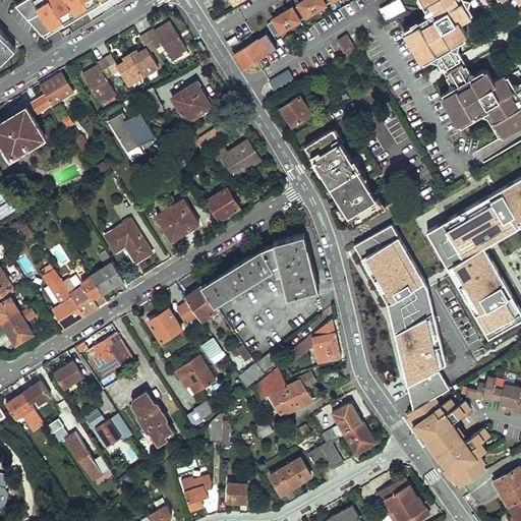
[(29,0),(27,1),(26,0),(20,0),(16,3),(43,33),(62,21),(64,24),(87,11),(84,8),(98,0),(100,3),(105,0),(29,0)]
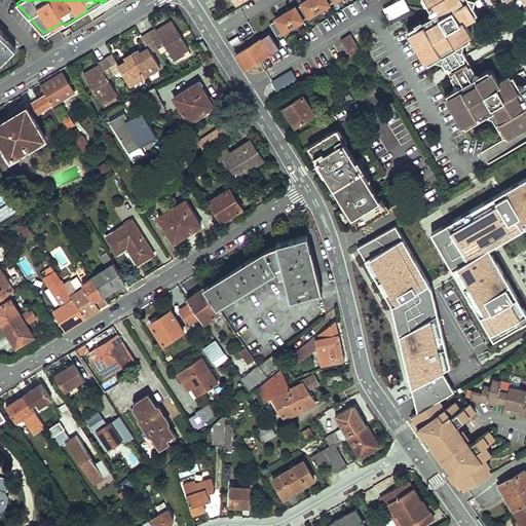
[(99,0),(85,8),(87,11),(101,3),(99,0)]
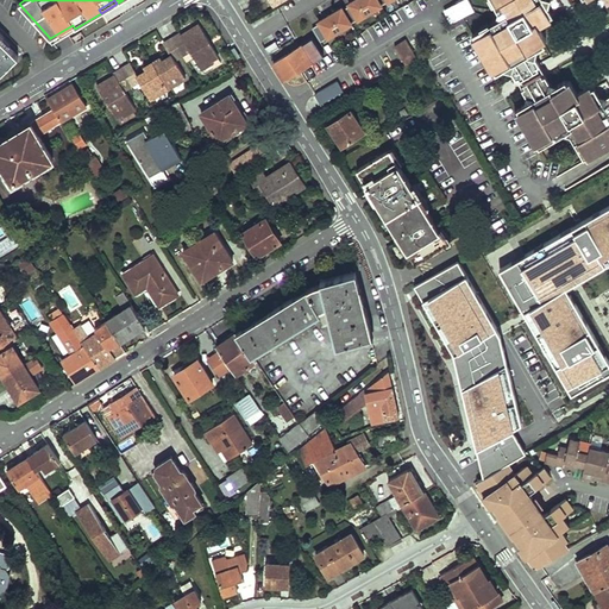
[(344,6),(320,20),(328,35),(388,0),(352,0),(350,2),(351,4),(345,7),(344,6)]
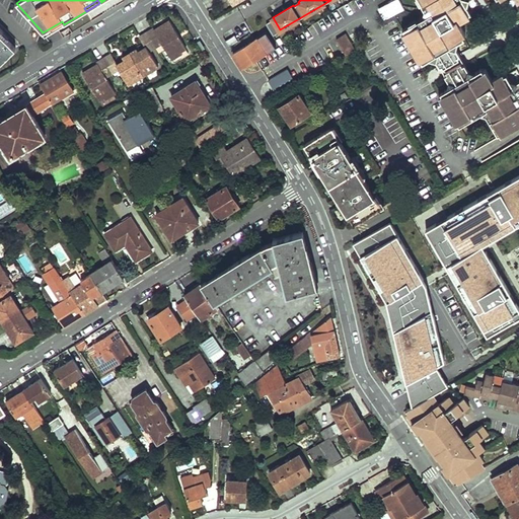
[(385,21),(404,10),(398,0),(394,0),(378,9),(385,21)]
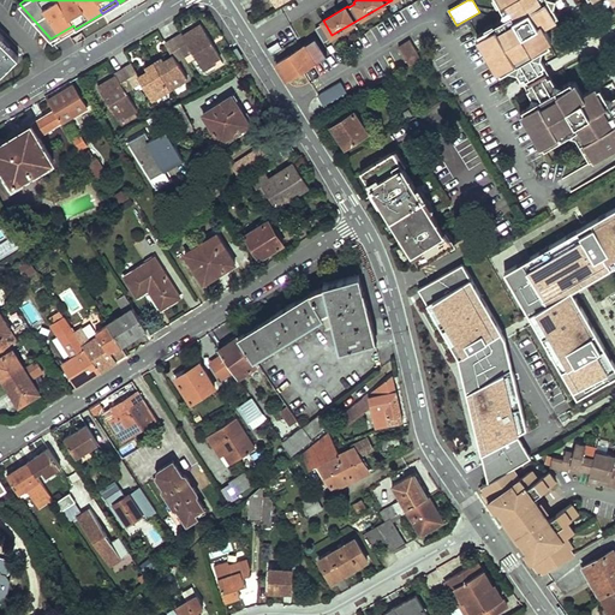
[(505,19),(478,35),(497,69),(551,37),(545,27),(561,17),(556,7),(556,0),(614,0),(500,0),(506,11),(505,19)]
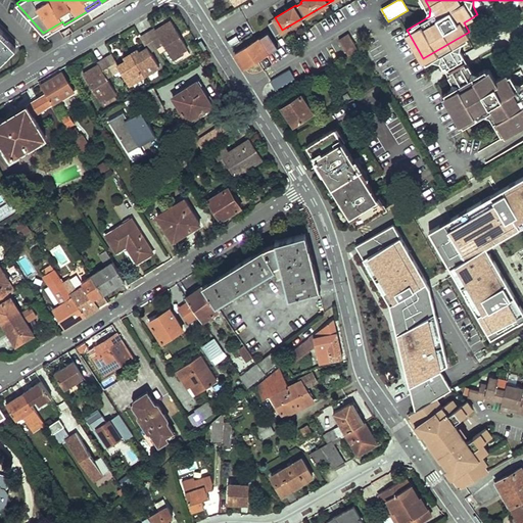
[(155,27),(148,32),(157,47),(157,46),(164,43),(168,48),(174,58),(182,54),(184,52),(183,50),(187,48),(188,47),(172,19),(156,29),(155,27)]
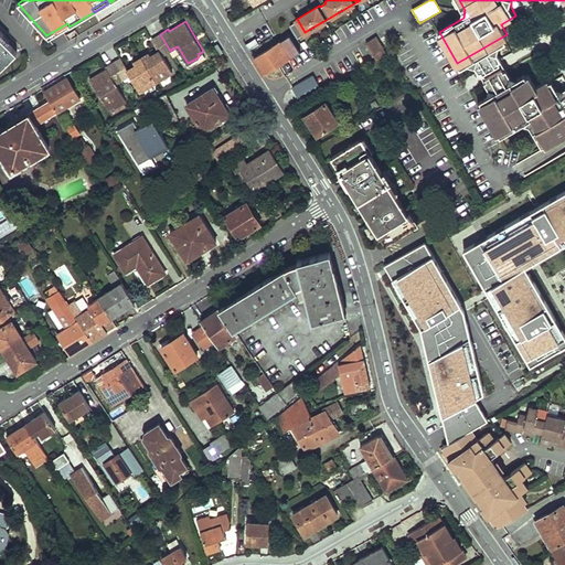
[(46,35),(49,39),(70,27),(67,23),(46,35)]
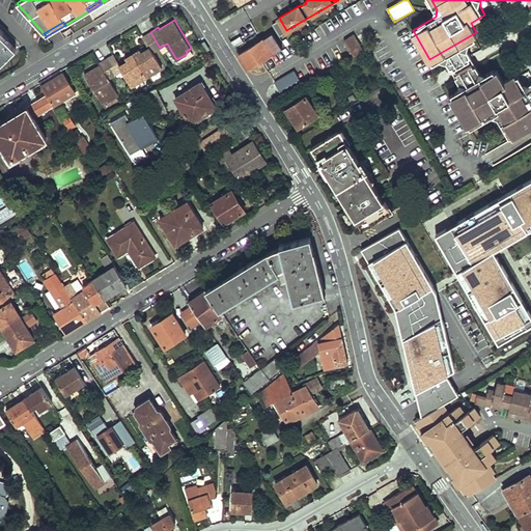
[(0,65),(17,49),(0,31),(0,65)]
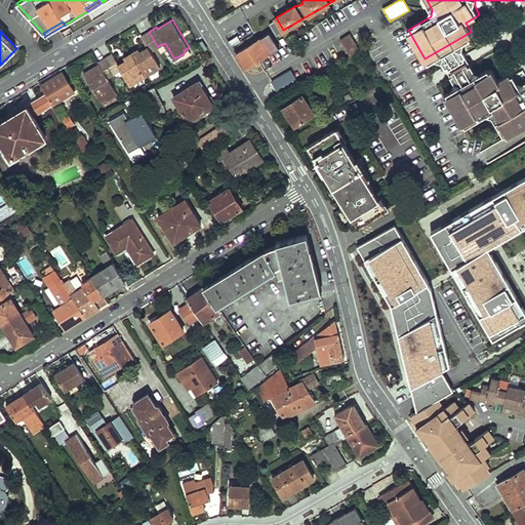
[(131,52),(146,76),(161,67),(152,50),(158,47),(149,32),(142,36),(148,47),(140,51),(138,48),(131,52)]
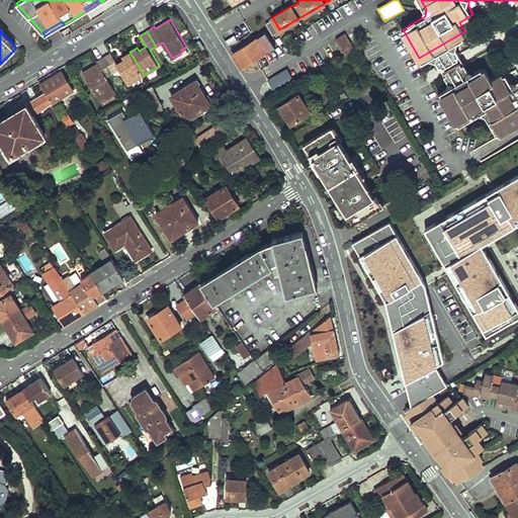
[(464,31),(419,58),(421,62),(430,57),(437,59),(456,49),(458,40),(466,35),(464,31)]
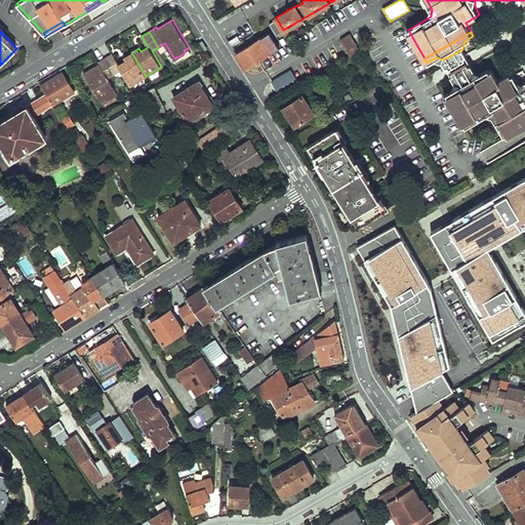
[(271,33),(237,53),(245,67),(279,47),(271,33)]
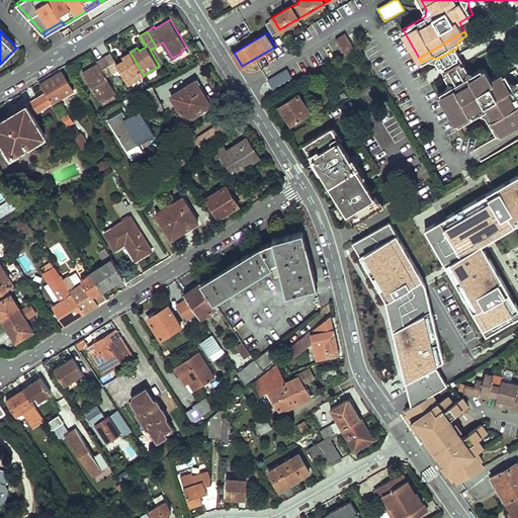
[(345,33),(336,39),(342,51),(351,45),(345,33)]
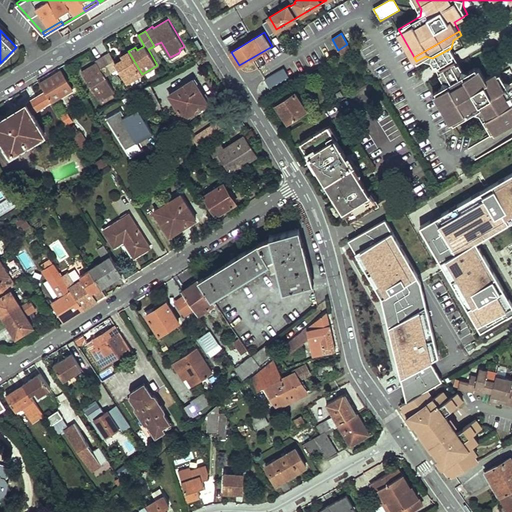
[(161,42),(154,45),(158,51),(164,47),(161,42)]
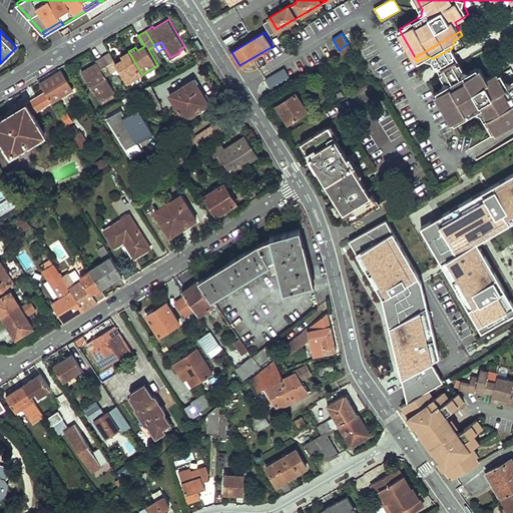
[(348,44),(339,50),(341,54),(351,48),(348,44)]
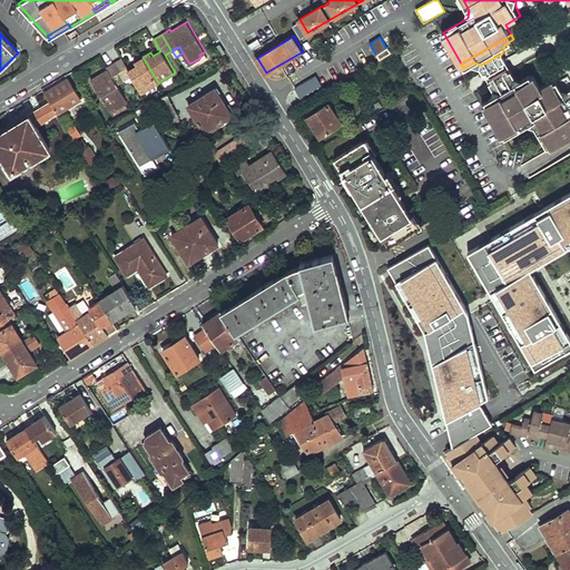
[(200,57),(198,59),(200,62),(208,58),(204,52),(199,55),(200,57)]
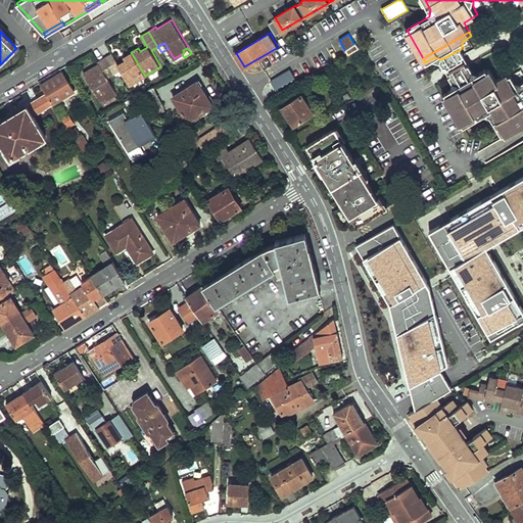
[(461,49),(441,59),(444,65),(464,54),(461,49)]
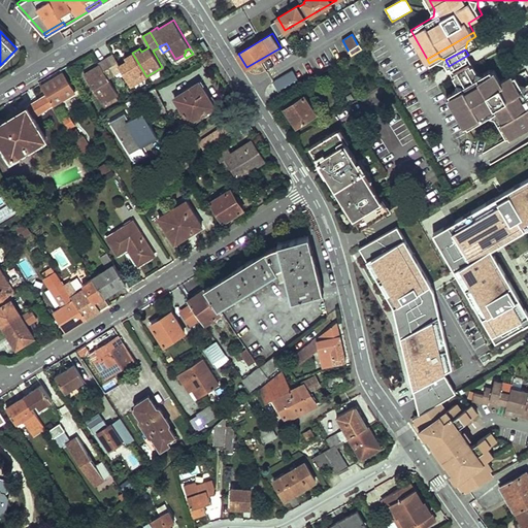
[(113,53),(106,57),(116,73),(122,69),(131,85),(146,76),(132,53),(126,57),(128,60),(121,64),(113,53)]
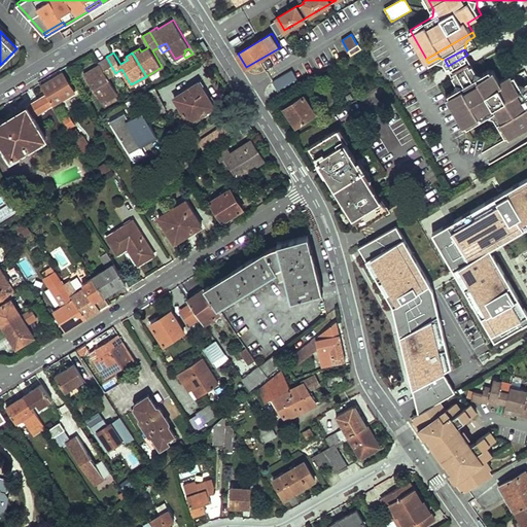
[(115,73),(106,57),(99,62),(100,64),(84,73),(101,100),(106,97),(107,100),(118,94),(108,77),(115,73)]
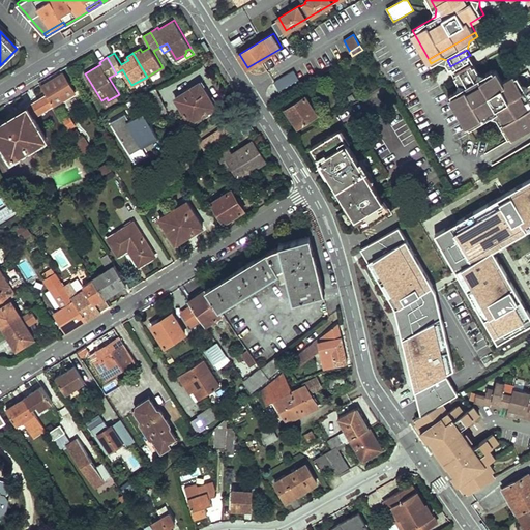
[(457,76),(459,81),(478,69),(476,64),(457,76)]
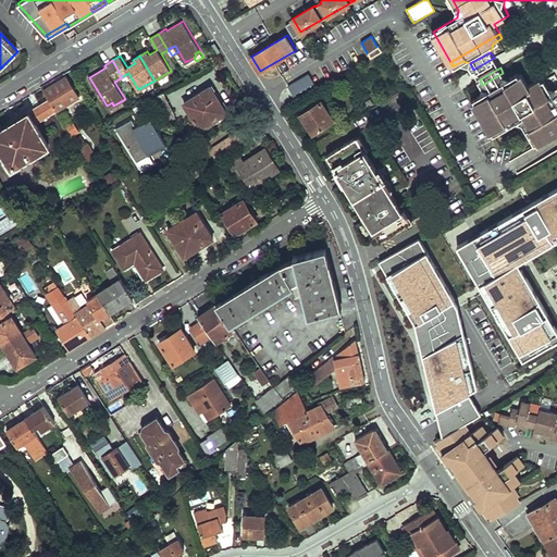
[(481,94),(471,99),(492,134),(516,121),(522,122),(537,147),(556,135),(556,86),(556,87),(547,84),(543,75),(528,84),(521,71),(512,75),(503,73),(482,85),(481,94)]
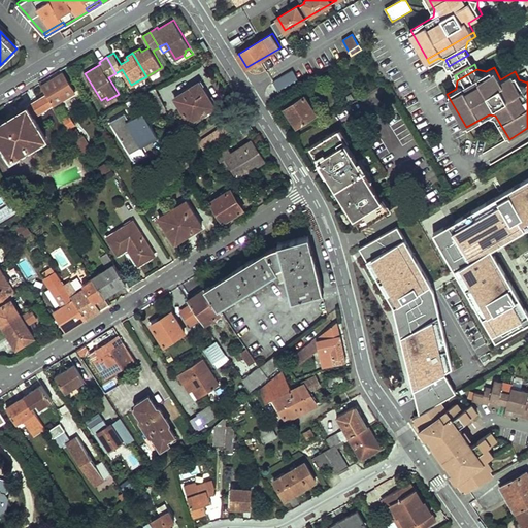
[(288,71),(273,80),(278,88),(293,79),(288,71)]
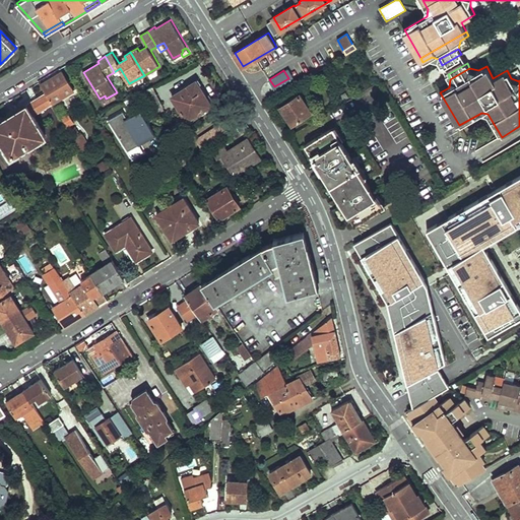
[(45,92),(52,104),(71,91),(72,93),(75,91),(62,71),(40,85),(45,92)]
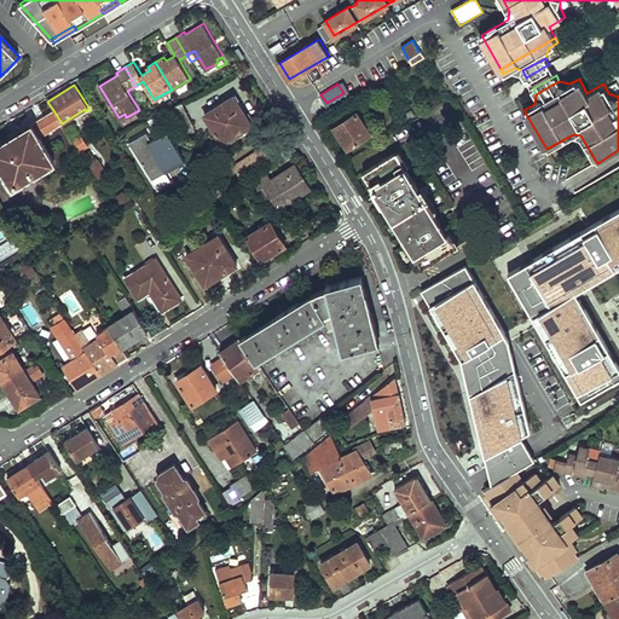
[(206,116),(224,143),(252,125),(235,98),(206,116)]
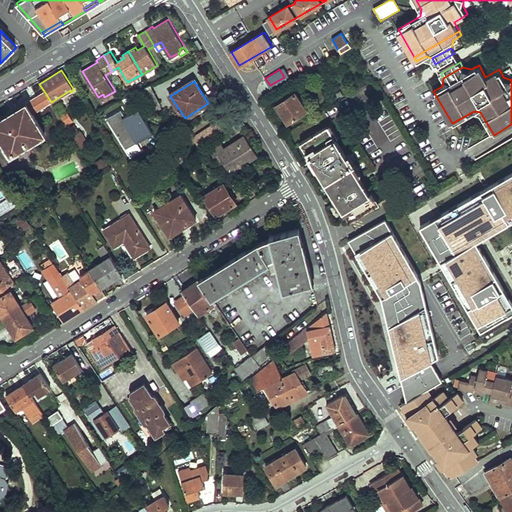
[(44,91),(25,103),(32,114),(51,102),(44,91)]
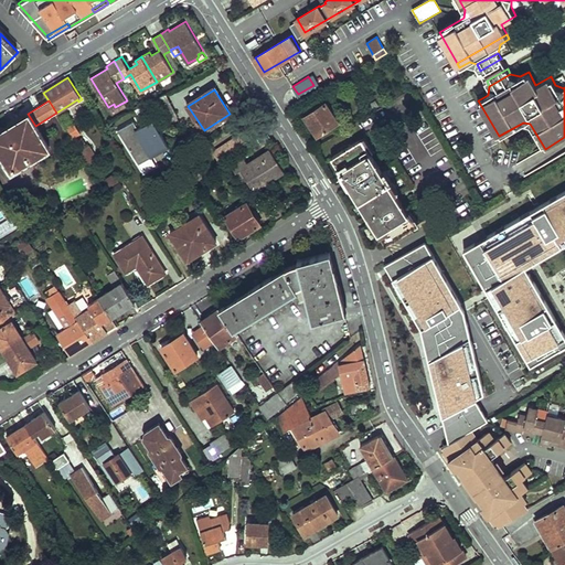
[(326,102),(306,116),(318,134),(339,119),(326,102)]
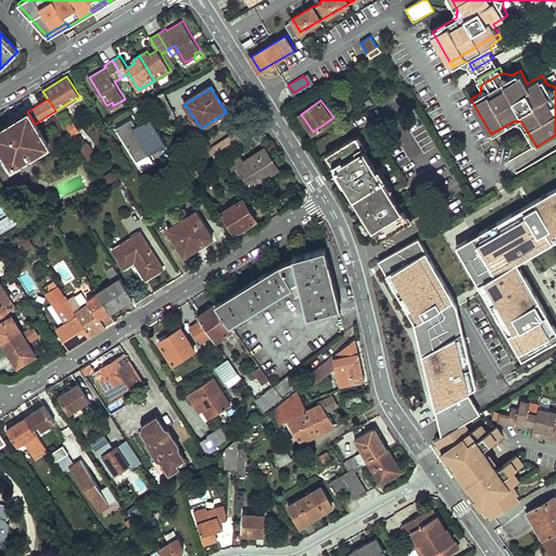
[(138,114),(150,108),(147,101),(135,106),(138,114)]
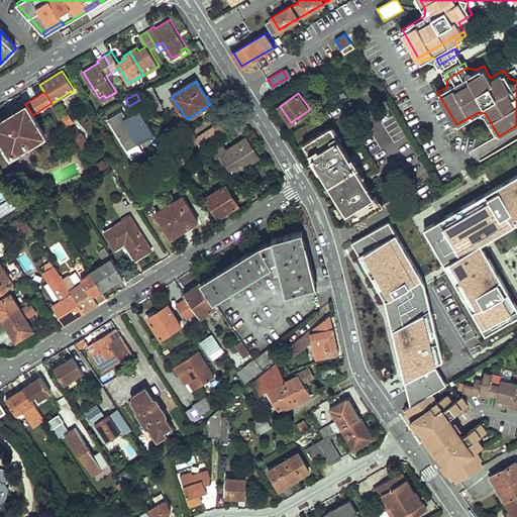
[(0,119),(0,135),(12,156),(45,135),(32,115),(25,104),(0,119)]
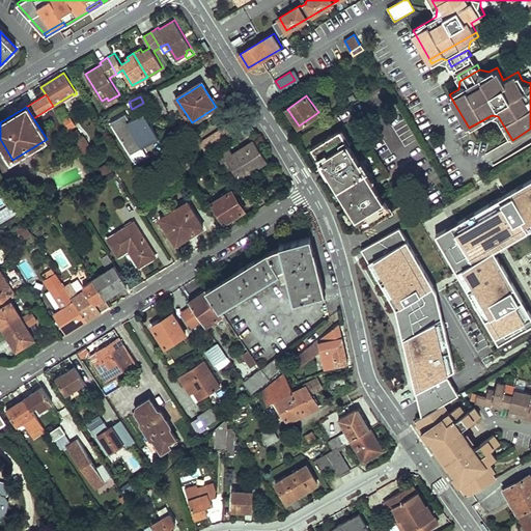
[(156,134),(143,112),(129,120),(126,114),(111,122),(128,150),(156,134)]
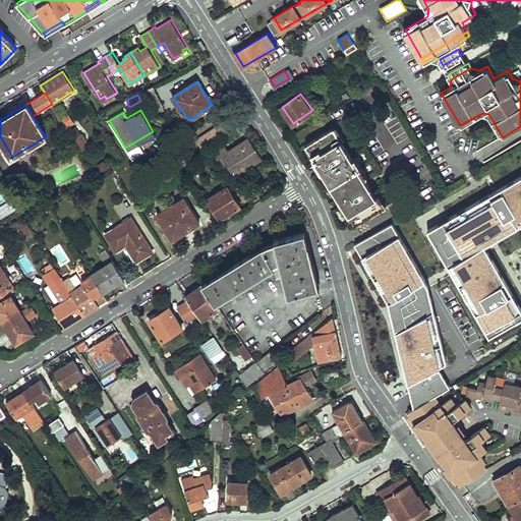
[(61,120),(66,128),(73,124),(68,115),(61,120)]
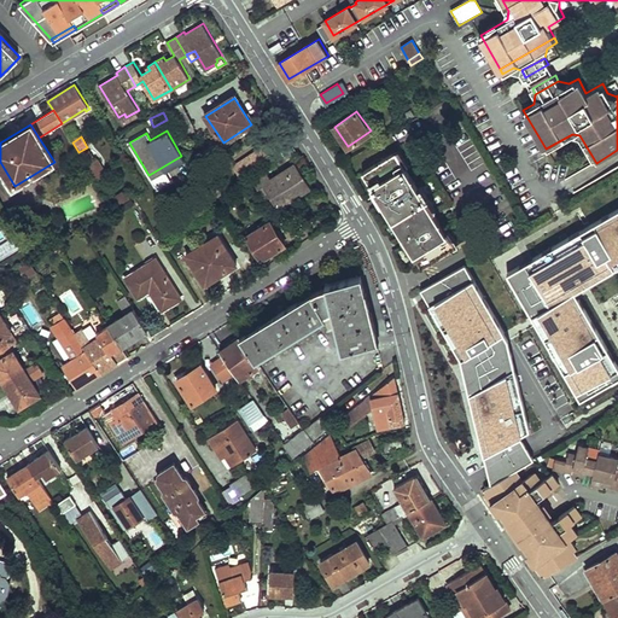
[(245,172),(270,156),(264,145),(238,161),(245,172)]
